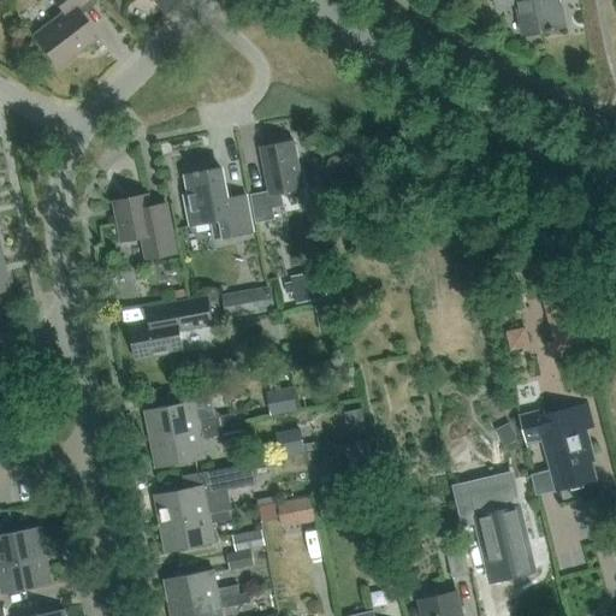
[(53,0),(63,12),(33,36),(57,67),(98,37),(75,9),(86,0),(53,0)]
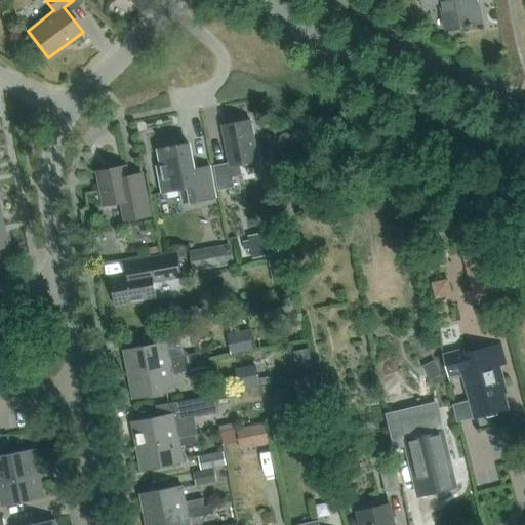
[(420,0),(422,6),(440,2),(446,30),(468,26),(468,27),(473,27),(472,25),(482,23),(478,4),(475,5),(474,0),(420,0)]
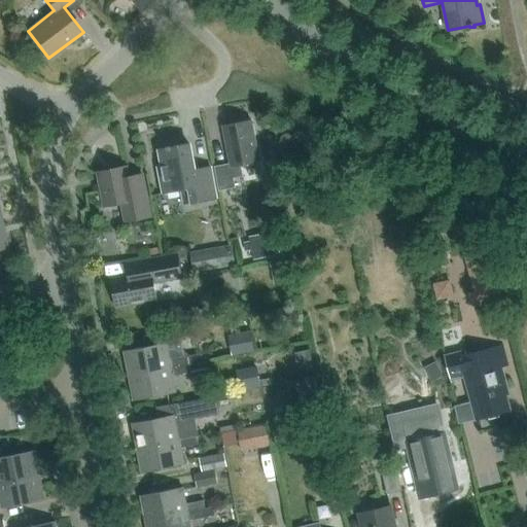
[(241,165),(259,161),(251,120),(223,126),(231,163),(214,167),(219,190),(236,187),(234,178),(244,176),(241,165)]
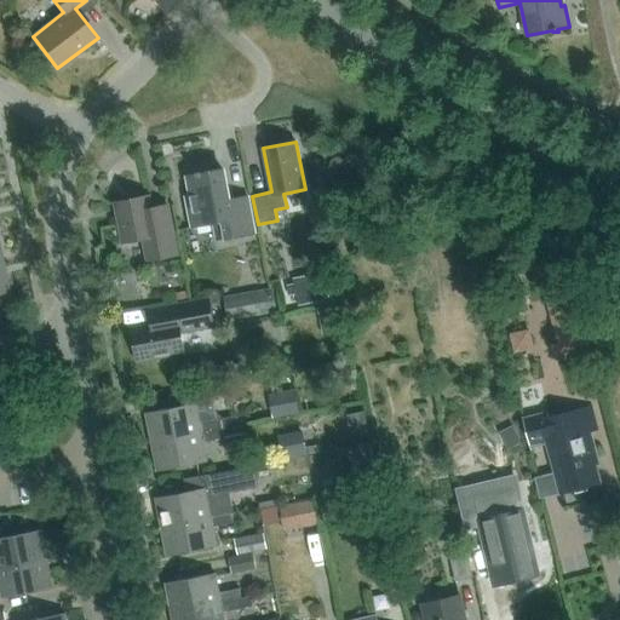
[(253,234),(246,196),(228,200),(222,168),(200,173),(200,172),(195,173),(196,173),(188,176),(191,195),(188,195),(194,228),(212,224),(216,241),(253,234)]
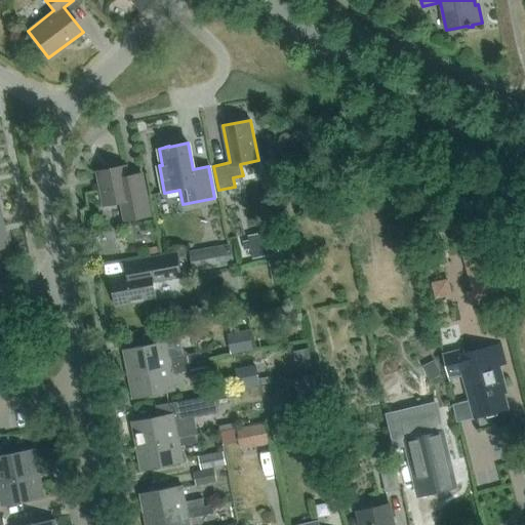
[(122,202),(124,214),(126,220),(150,216),(142,173),(127,176),(125,165),(98,171),(106,206),(122,202)]
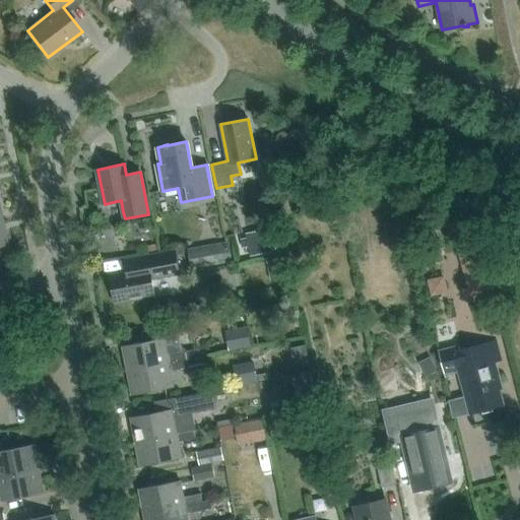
[(476,238),(474,239),(472,229),(457,233),(459,243),(456,244),(469,296),(491,290),(476,238)]
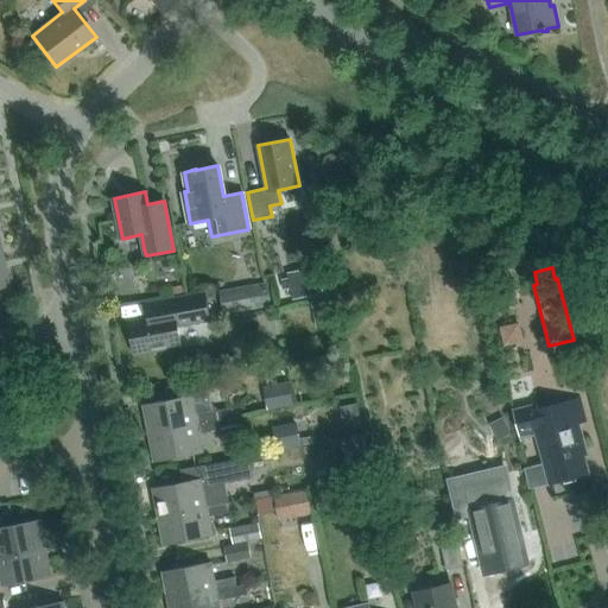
[(312,273),(283,279),(285,290),(291,289),(293,301),(317,296),(312,273)]
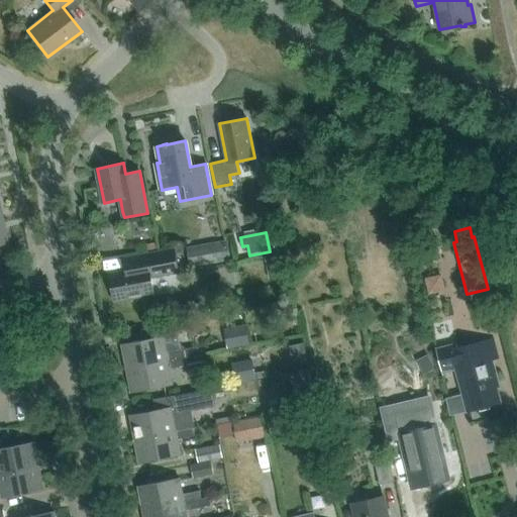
[(223,265),(220,243),(187,249),(191,271),(223,265)]
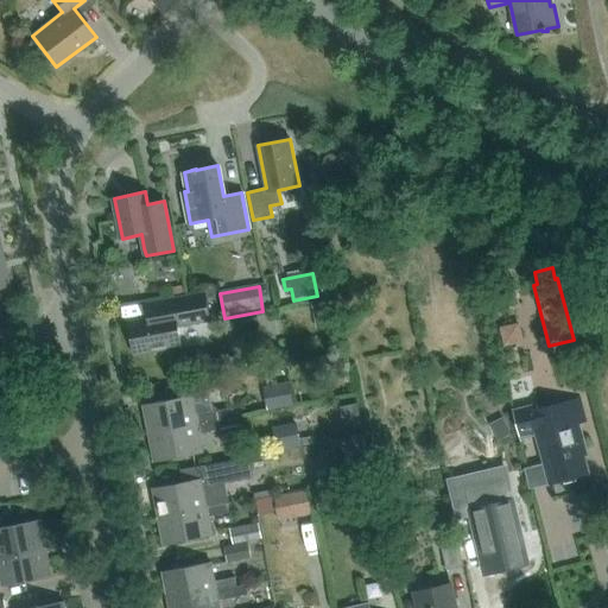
[(147,318),(128,322),(134,354),(182,346),(178,327),(198,323),(210,321),(208,308),(206,292),(163,301),(144,304),(147,318)]
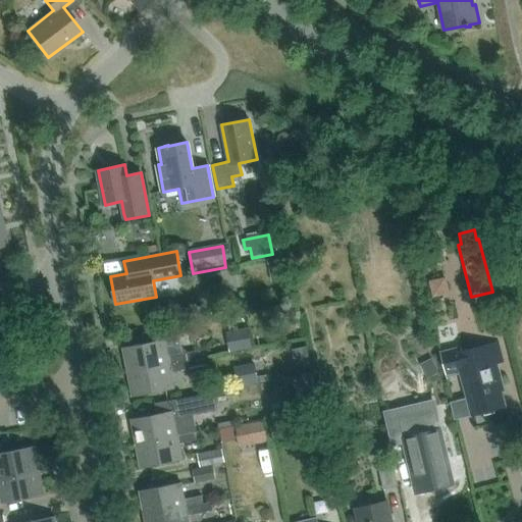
[(431,296),(449,293),(446,275),(428,279),(431,296)]
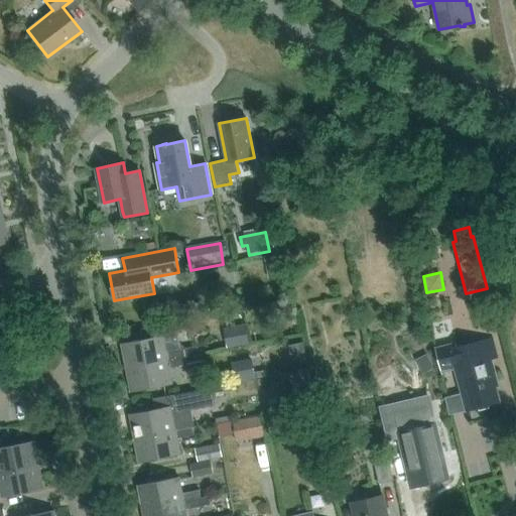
[(235,330),(234,326),(223,329),(227,348),(249,344),(246,328),(235,330)]
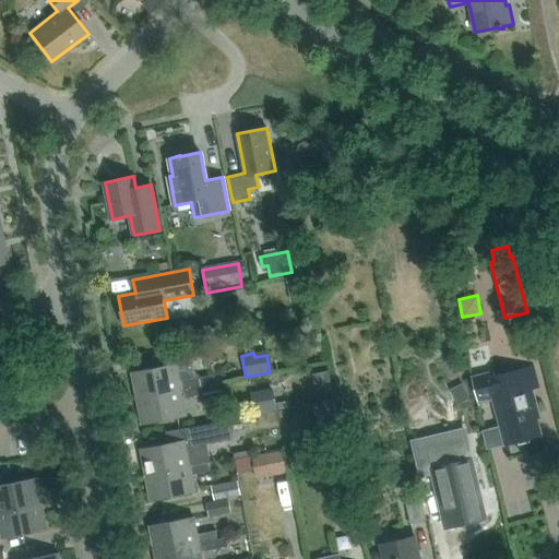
[(132,370),(138,397),(219,381),(218,372),(183,379),(180,361),(132,370)]
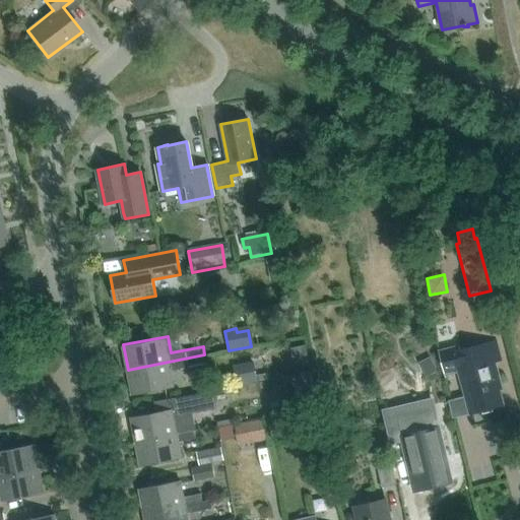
[(445,376),(459,372),(470,414),(504,405),(498,383),(500,382),(495,363),(502,361),(496,340),(490,342),(480,344),(482,351),(461,356),(459,346),(439,351),(445,376)]
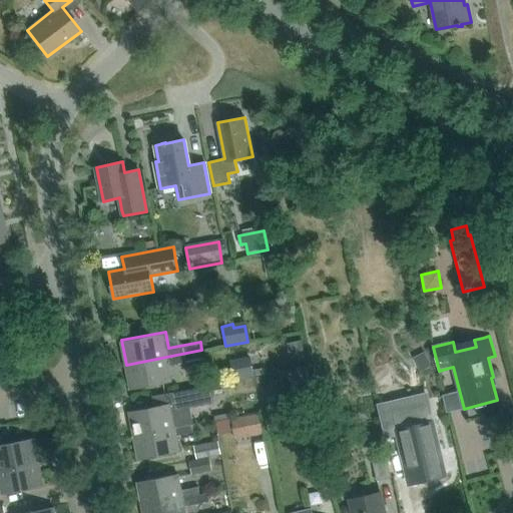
[(302,341),(287,344),(290,360),(305,357),(302,341)]
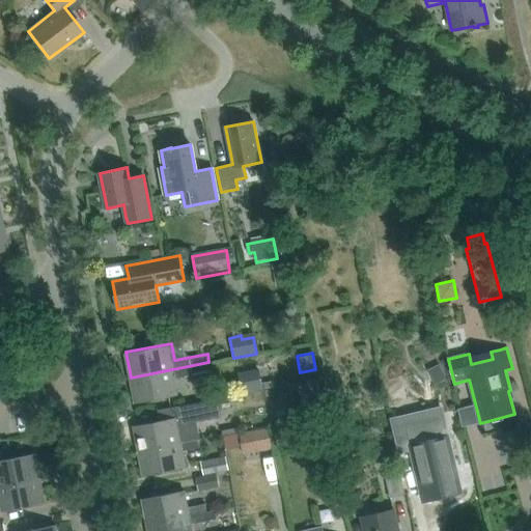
[(208,362),(131,378),(135,402),(180,394),(177,376),(211,370),(208,362)]
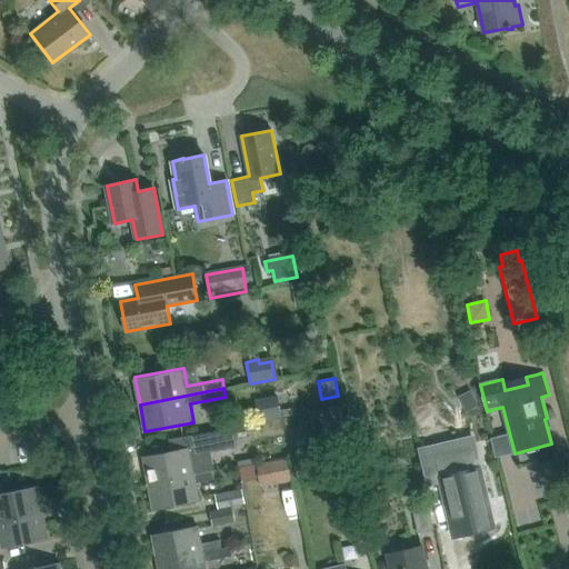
[(281,410),(278,396),(255,400),(259,422),(282,418),(281,410)]
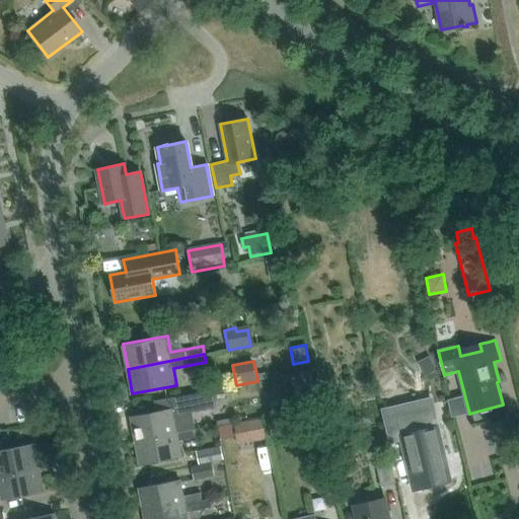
[(399,392),(393,367),(378,370),(384,396),(399,392)]
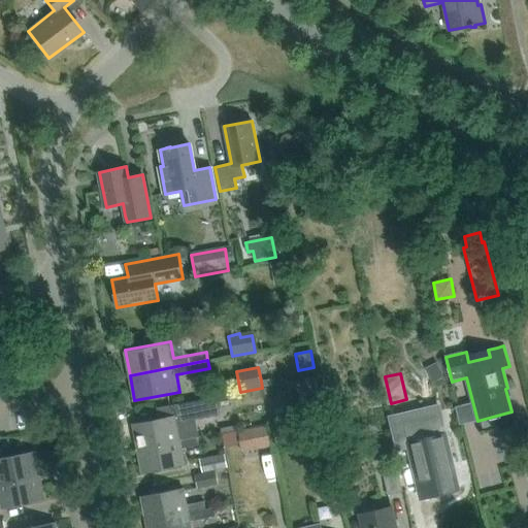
[(272,378),(261,381),(262,388),(273,386),(272,378)]
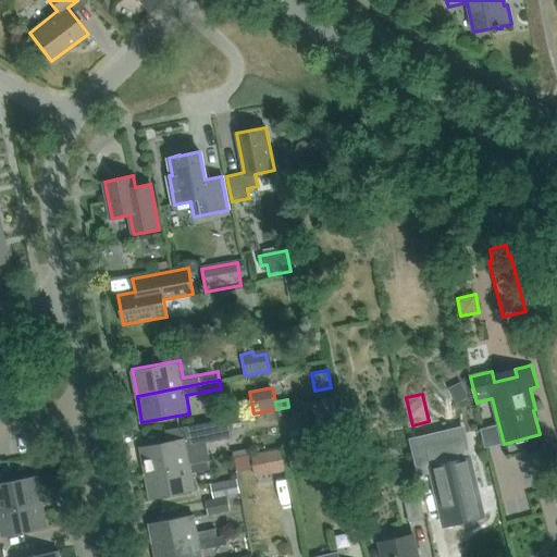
[(140,447),(145,473),(209,461),(205,443),(233,437),(229,418),(184,426),(186,438),(140,447)]
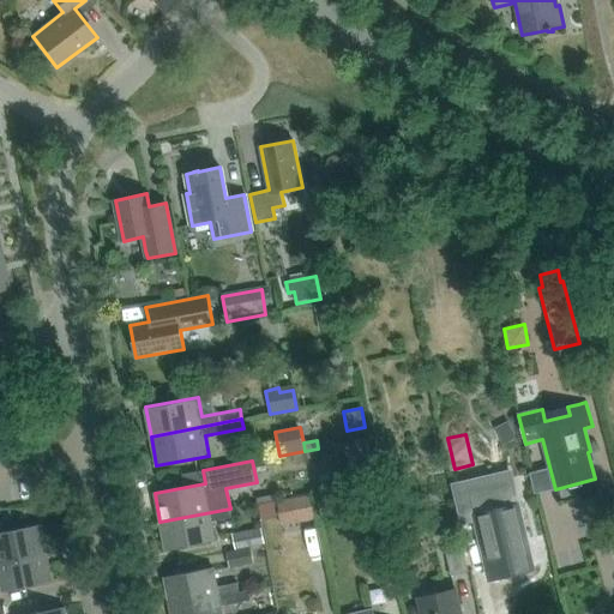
[(277,471),(282,497),(312,492),(307,465),(277,471)]
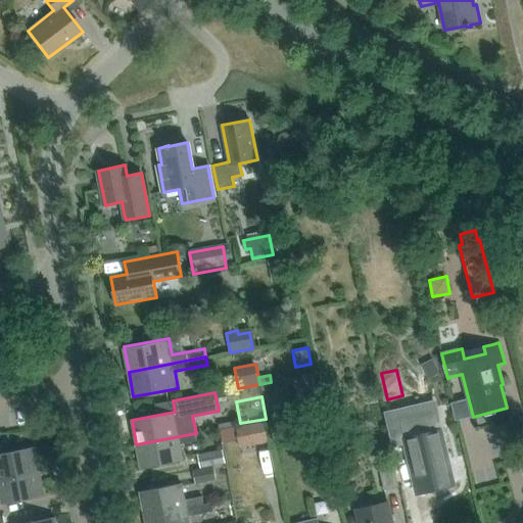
[(417,492),(453,484),(440,431),(430,434),(426,416),(388,424),(393,445),(406,443),(417,492)]
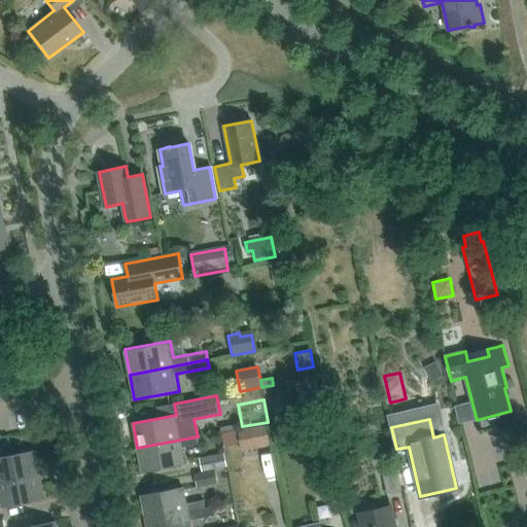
[(270,445),(267,425),(238,430),(241,450),(270,445)]
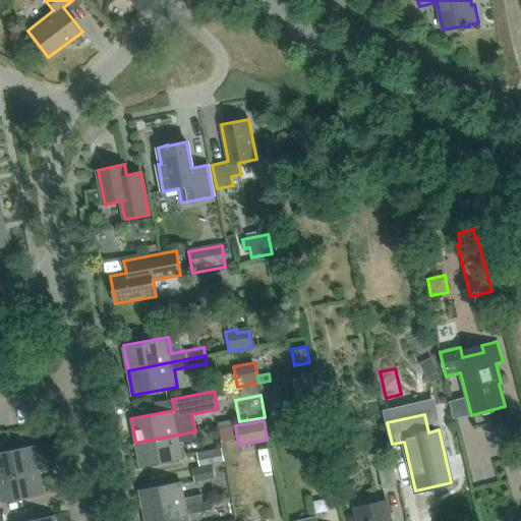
[(195,431),(135,443),(140,467),(182,460),(179,443),(196,440),(195,431)]
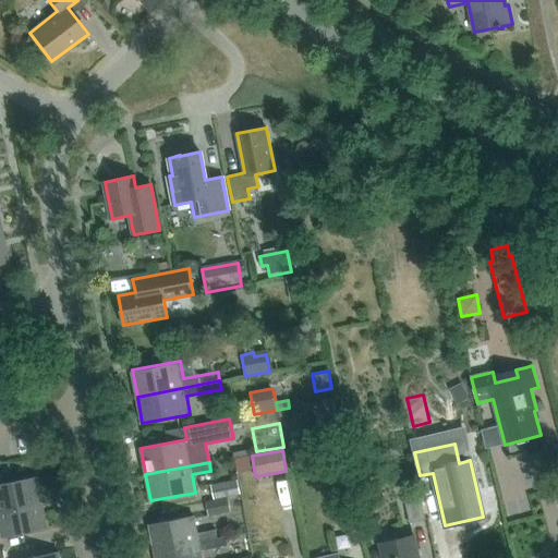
[(0,510),(41,502),(36,477),(0,484),(0,510)]
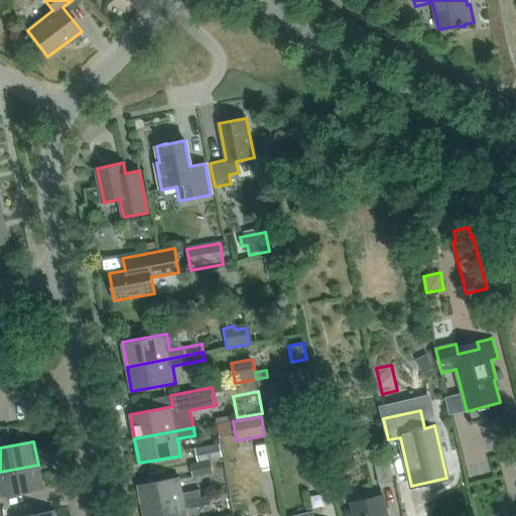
[(219,443),(196,447),(198,461),(221,457),(219,443)]
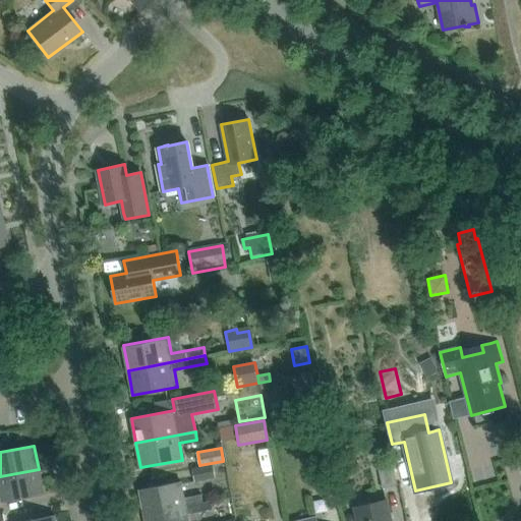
[(392,460),(378,464),(384,488),(398,484),(392,460)]
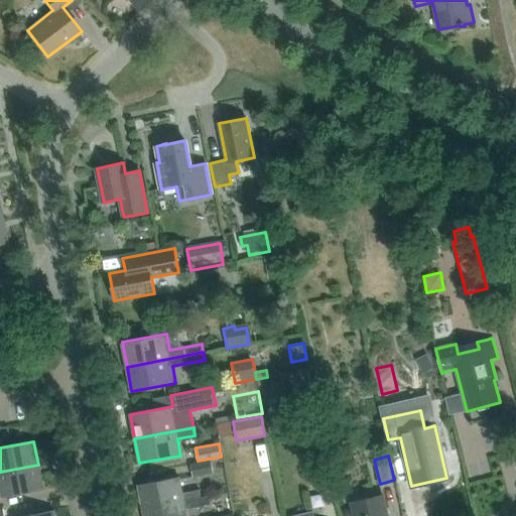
[(192,477),(214,473),(211,460),(190,464),(192,477)]
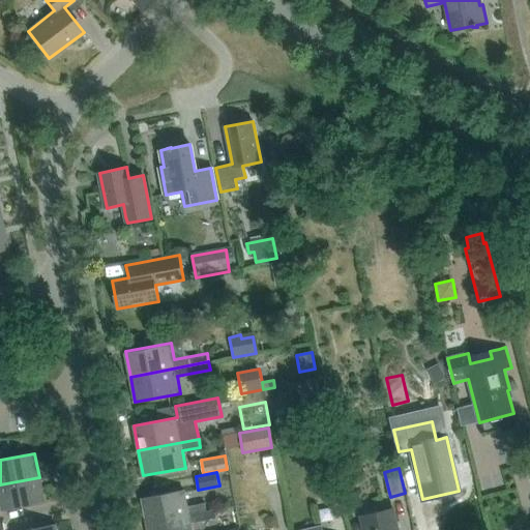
[(39,477),(0,484),(0,497),(3,511),(45,503),(39,477)]
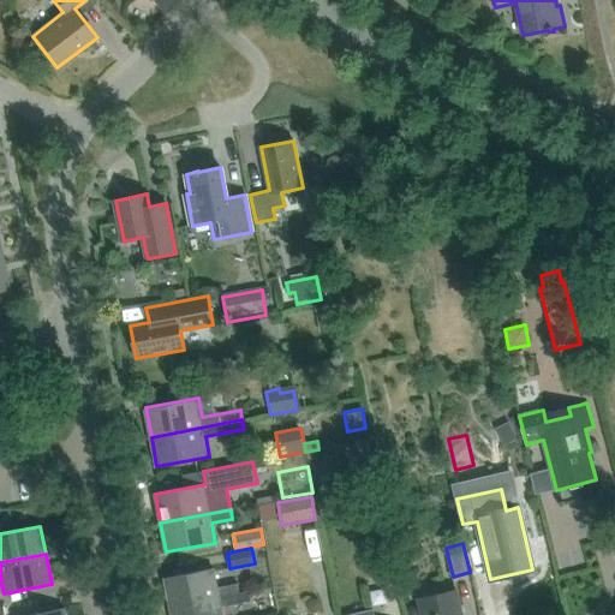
[(169,607),(239,595),(237,584),(216,587),(213,569),(165,578),(169,607)]
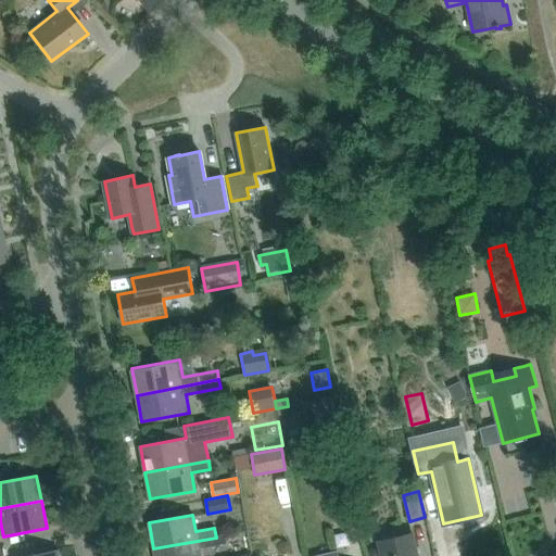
[(394,532),(381,535),(382,541),(378,542),(380,555),(416,555),(412,534),(396,538),(394,532)]
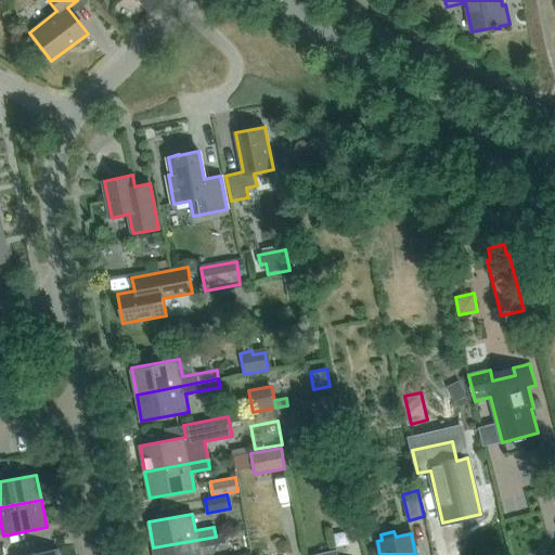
[(224,534),(216,537),(153,547),(154,554),(199,554),(198,547),(227,543),(224,534)]
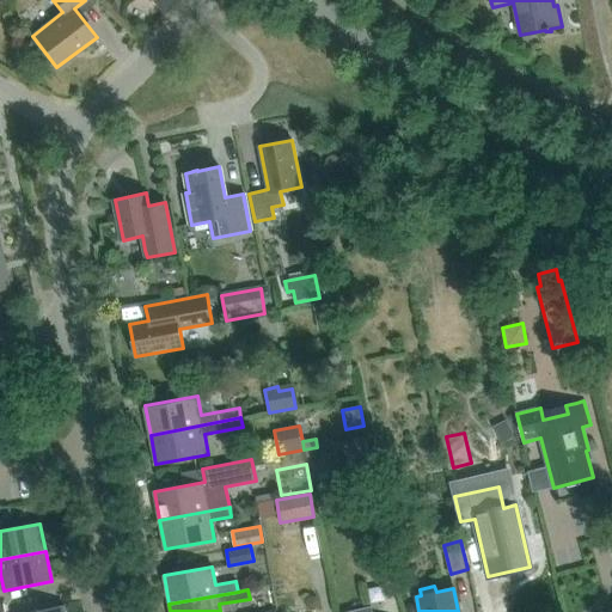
[(314,595),(308,597),(306,601),(306,606),(311,610),(317,610),(320,605),(319,599),(314,595)]
